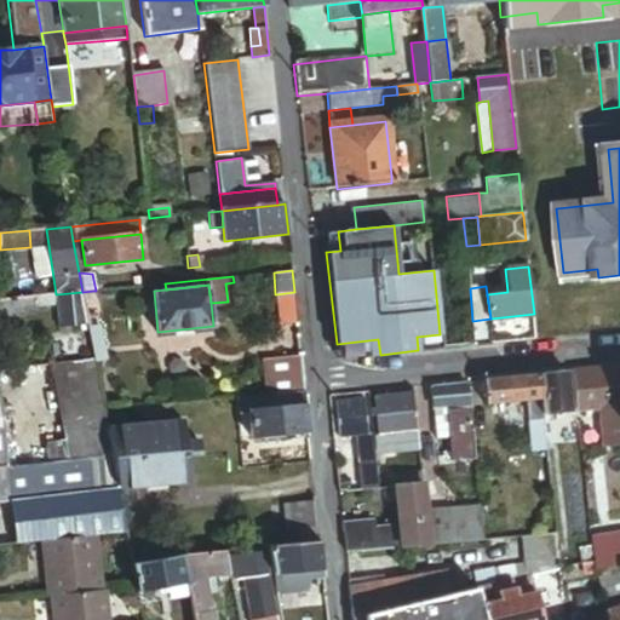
[(104,357),(93,291),(82,292),(89,325),(90,332),(95,359),(104,357)]
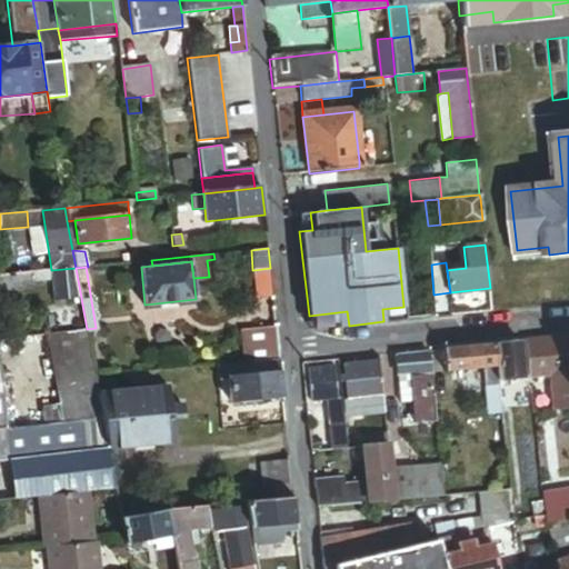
[(81,298),(76,268),(51,270),(52,281),(56,301),(71,299),(81,298)]
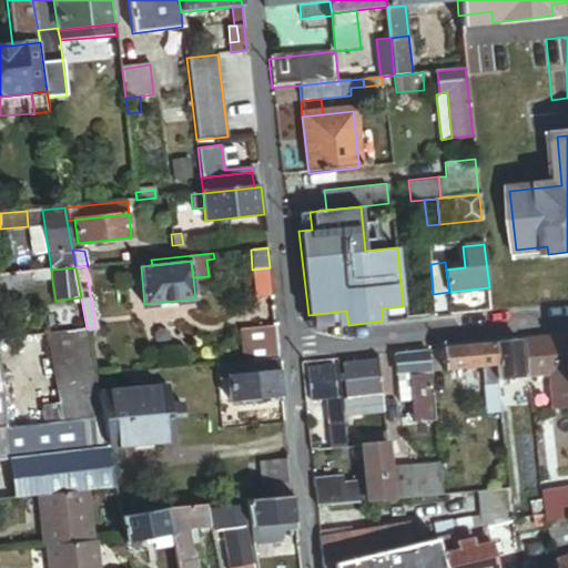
[(256,298),(273,297),(270,267),(253,270),(256,298)]
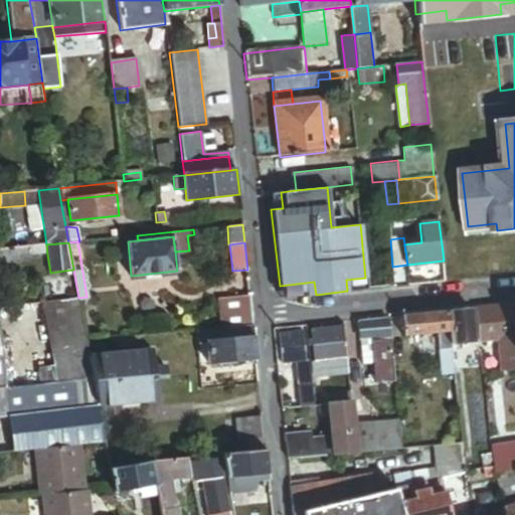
[(46,244),(27,246),(29,258),(47,254),(46,244)]
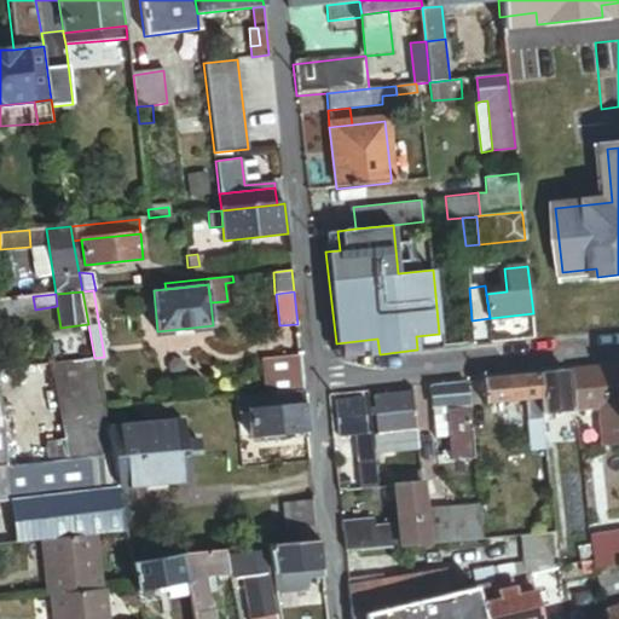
[(33,296),(0,300),(0,316),(35,312),(35,310),(33,296)]
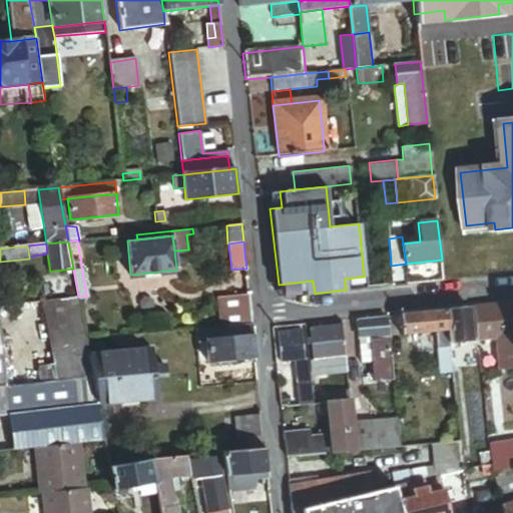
[(40,301),(46,301),(78,297),(74,275),(65,276),(37,279),(39,294),(40,301)]
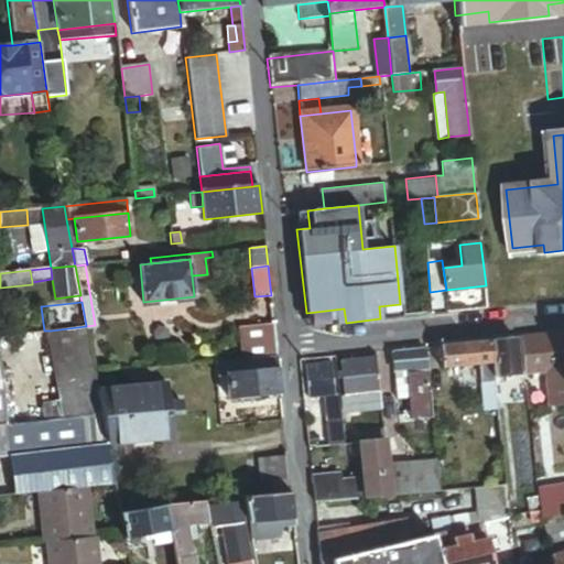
[(402,316),(400,304),(379,306),(380,318),(402,316)]
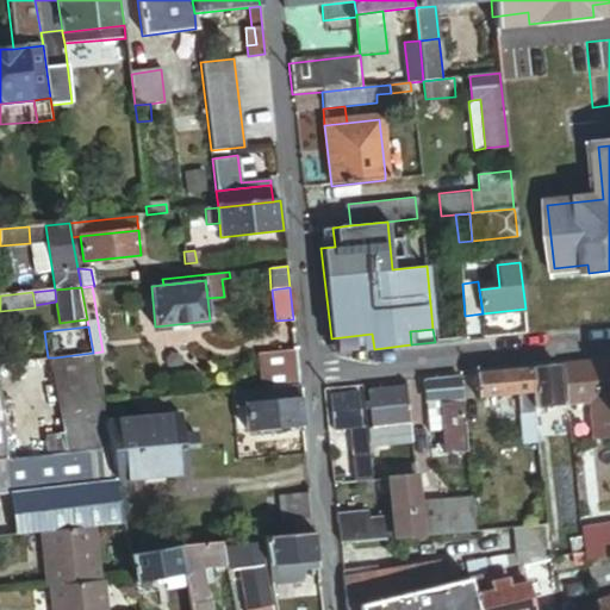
[(374,349),(372,334),(331,338),(332,353),(374,349)]
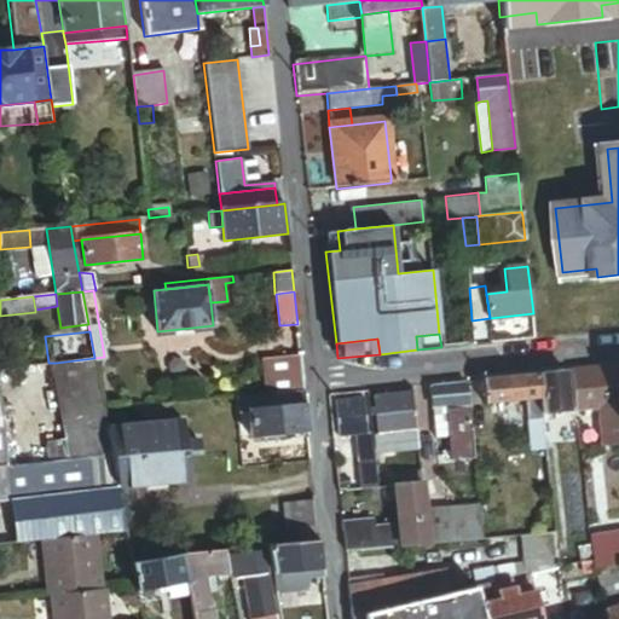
[(22,357),(23,366),(48,363),(47,354),(22,357)]
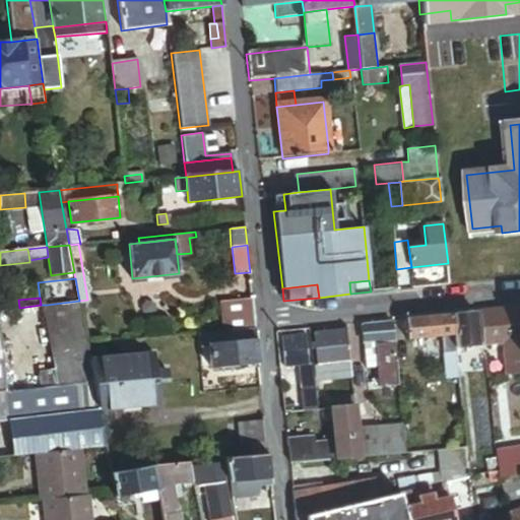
[(256,328),(254,311),(253,299),(220,302),(223,331),(224,331),(256,328)]
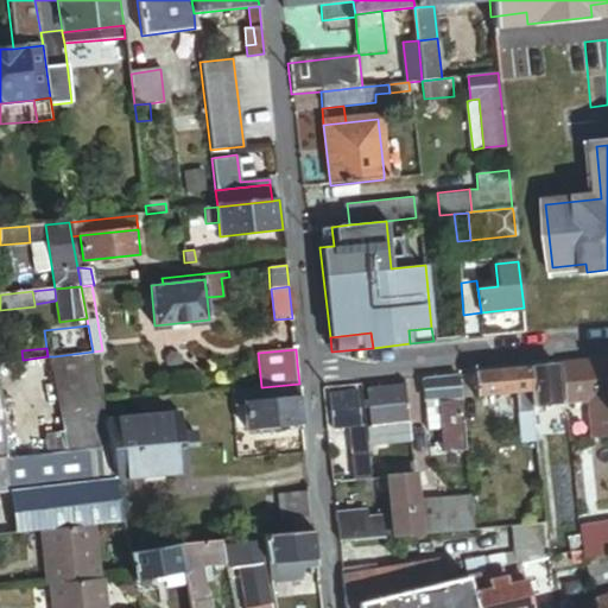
[(106,420),(93,352),(55,356),(63,435),(44,437),(48,455),(54,454),(111,447),(106,420)]
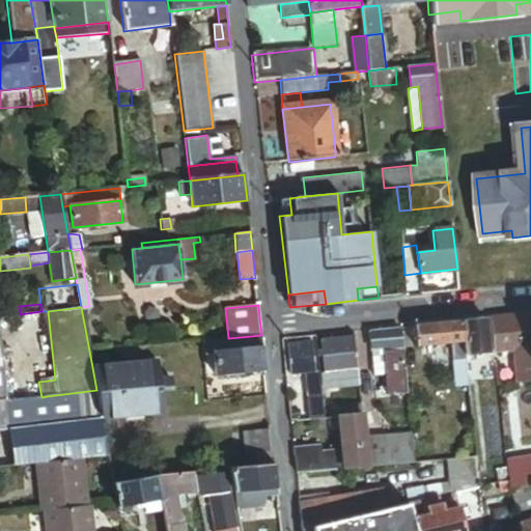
[(530,374),(525,316),(528,315),(527,313),(492,317),(495,352),(508,350),(511,382),(530,379),(530,374)]
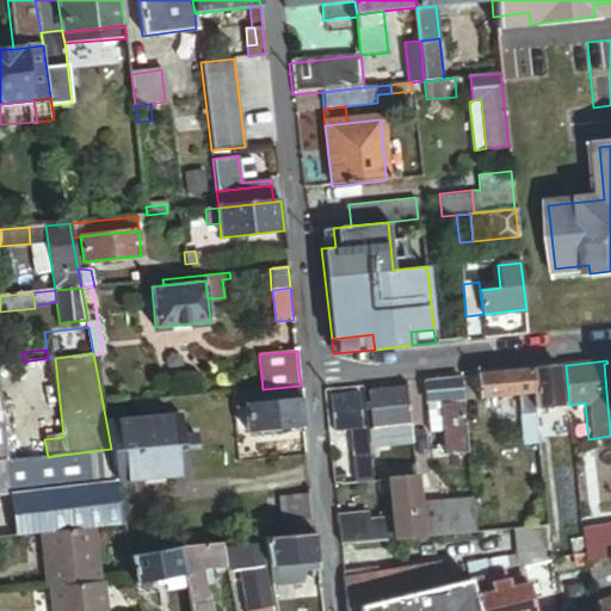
[(535,393),(536,407),(563,403),(559,366),(532,369),(535,393)]
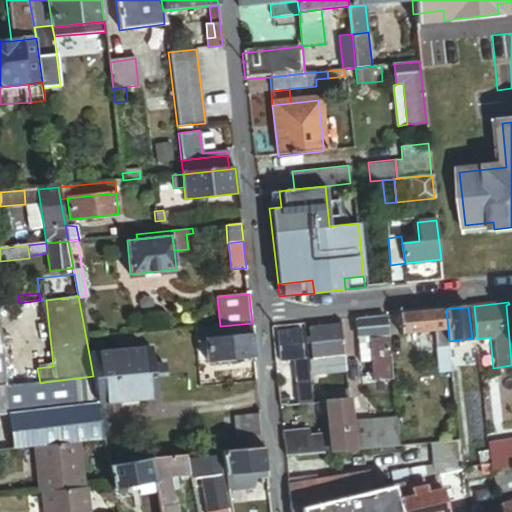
[(436,330),(448,329),(446,309),(400,314),(403,333),(436,330)]
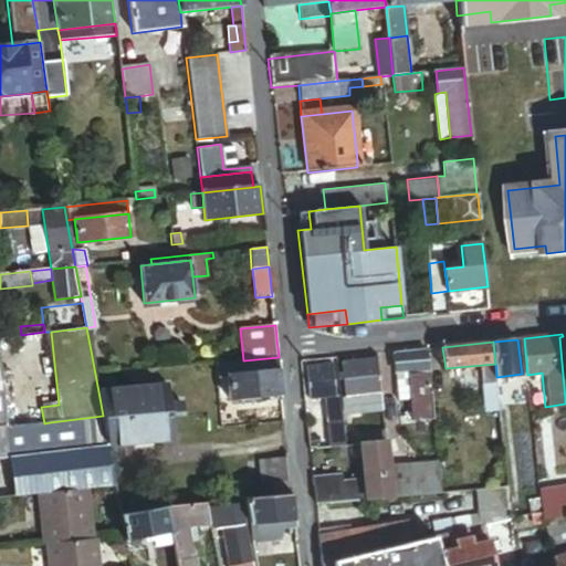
[(433,416),(427,348),(394,352),(399,400),(411,399),(413,419),(433,416)]
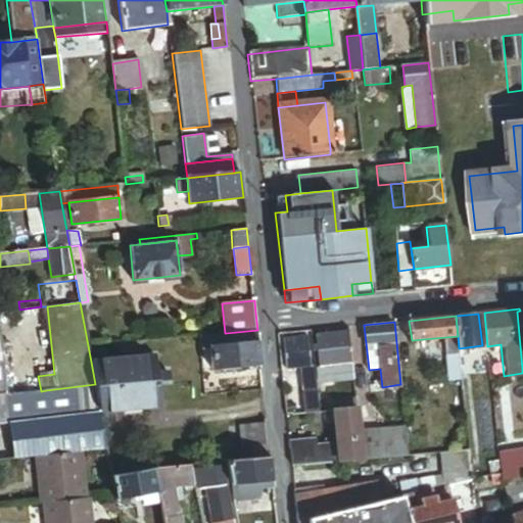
[(258,340),(257,330),(226,333),(227,343),(258,340)]
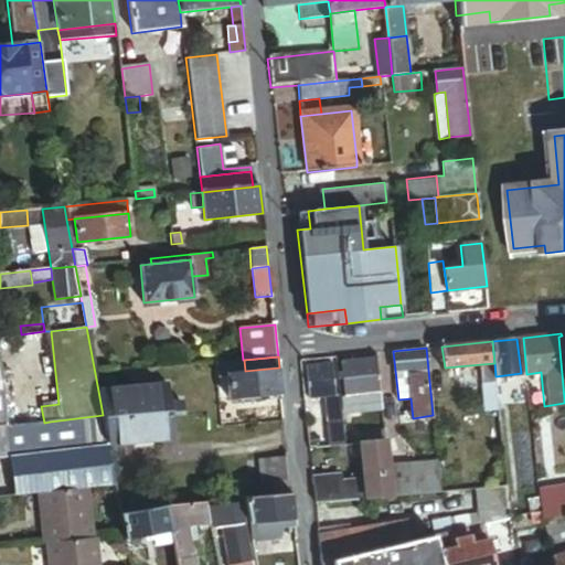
[(381,392),(376,359),(342,362),(347,396),(381,392)]
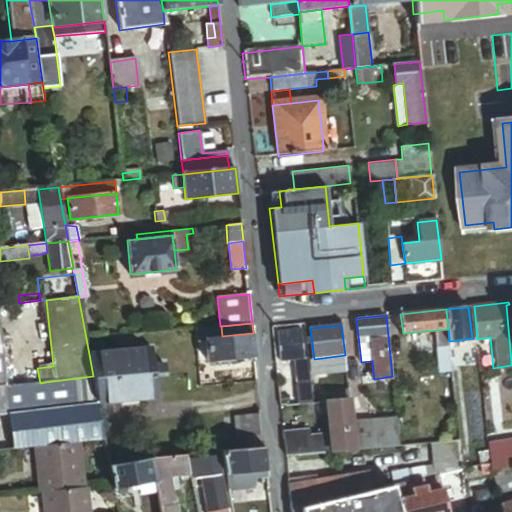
[(220,326),(204,328),(206,338),(222,336),(221,326),(220,326)]
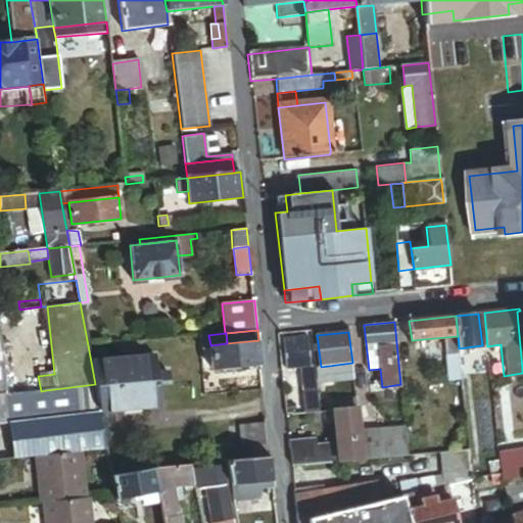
[(302,366),(311,365),(307,336),(284,338),(287,368),(302,366)]
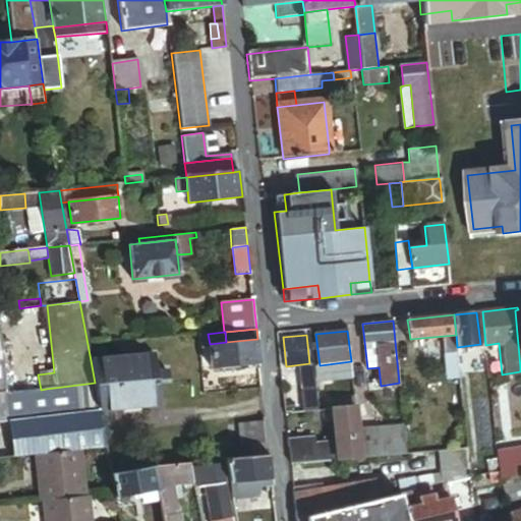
[(445,348),(457,347),(456,335),(444,336),(445,348)]
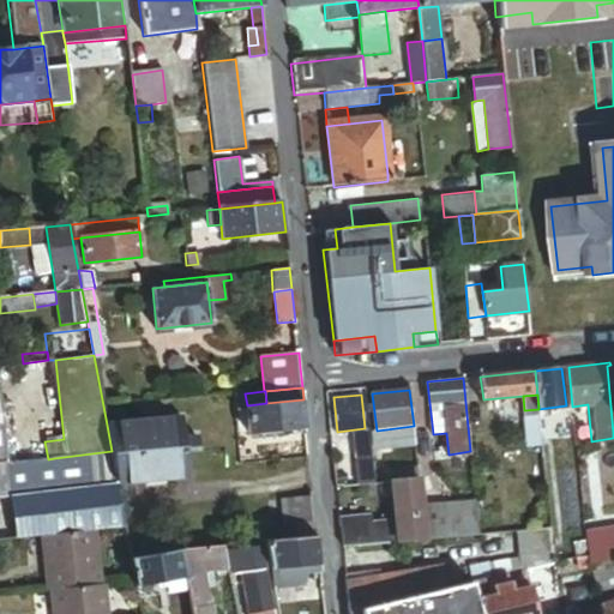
[(299,427),(306,427),(304,399),(266,403),(247,405),(250,433),(299,427)]
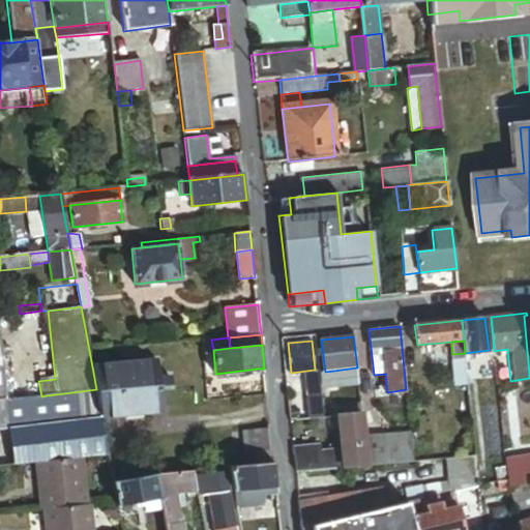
[(468,374),(465,353),(452,354),(455,376),(461,375),(468,374)]
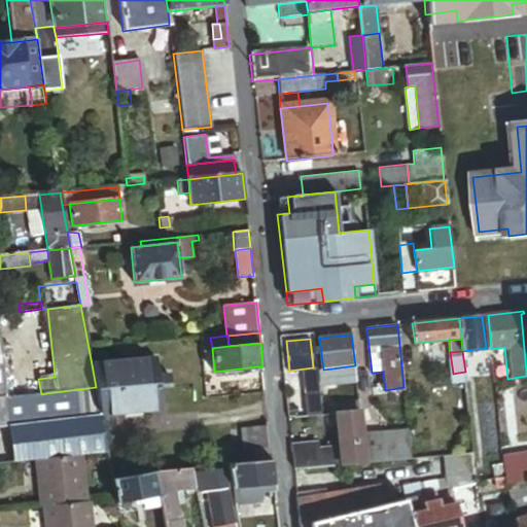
[(151,358),(92,364),(96,387),(101,413),(157,408),(151,358)]
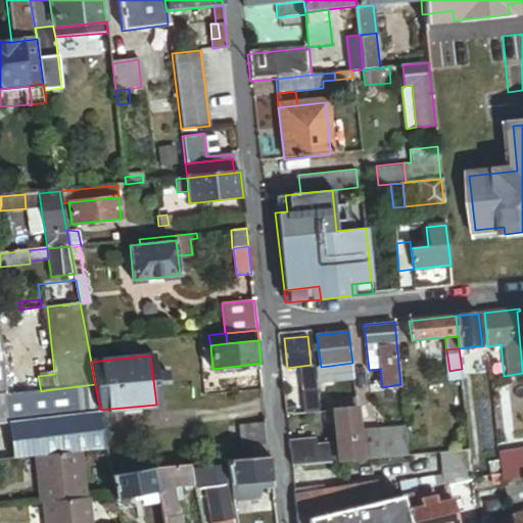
[(352,363),(321,367),(323,383),(353,379),(352,363)]
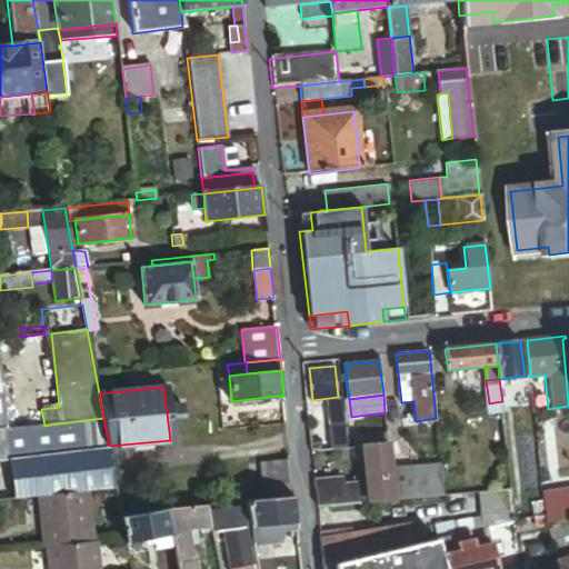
[(333,448),(348,447),(347,436),(343,397),(338,397),(329,398),(333,448)]
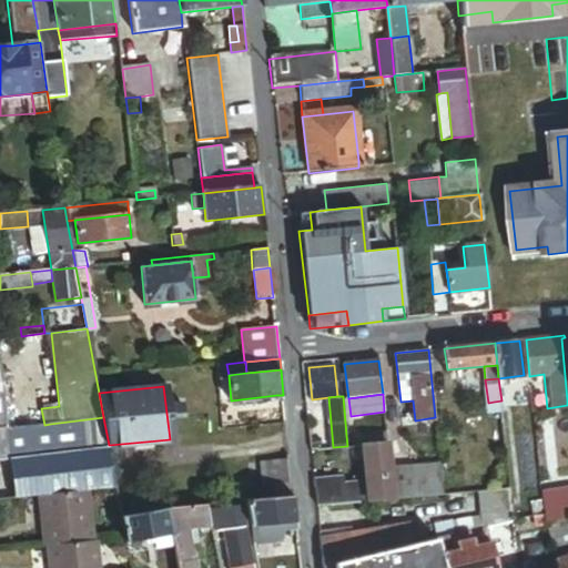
[(109,445),(103,417),(50,424),(54,456),(84,453),(84,448),(109,445)]
